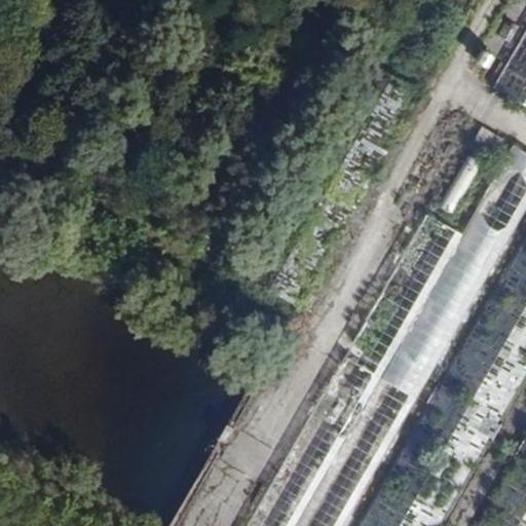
[(525,29),(492,88),(525,108),(525,29)]
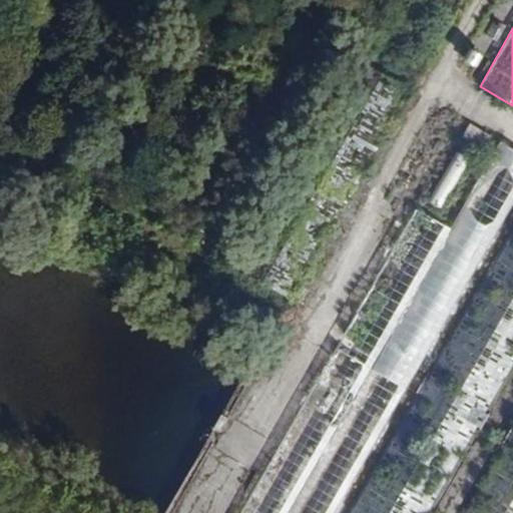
[(486,148),(493,134),(471,122),(464,136),(486,148)]
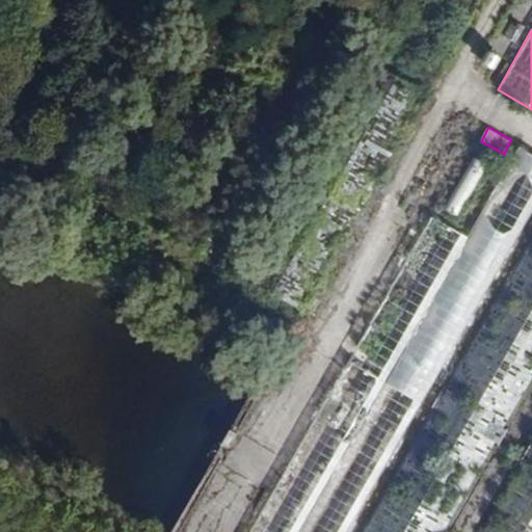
[(461,217),(487,162),(474,155),(447,210),(461,217)]
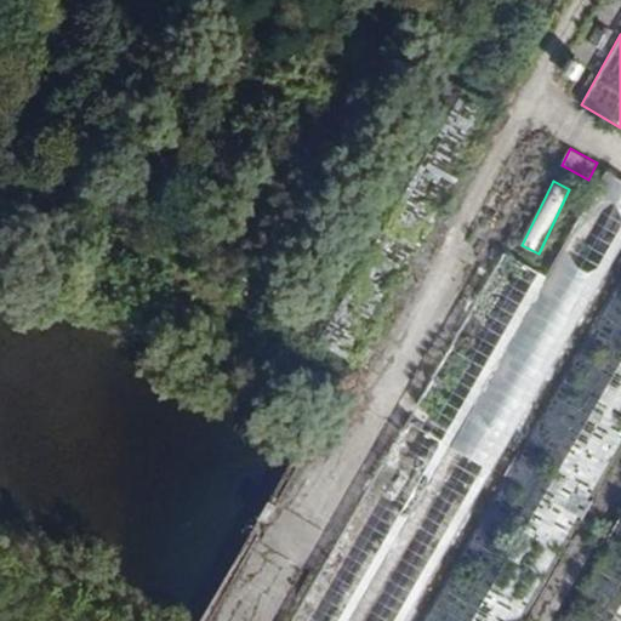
[(520,620),(620,446),(620,272),(420,620),(520,620)]
